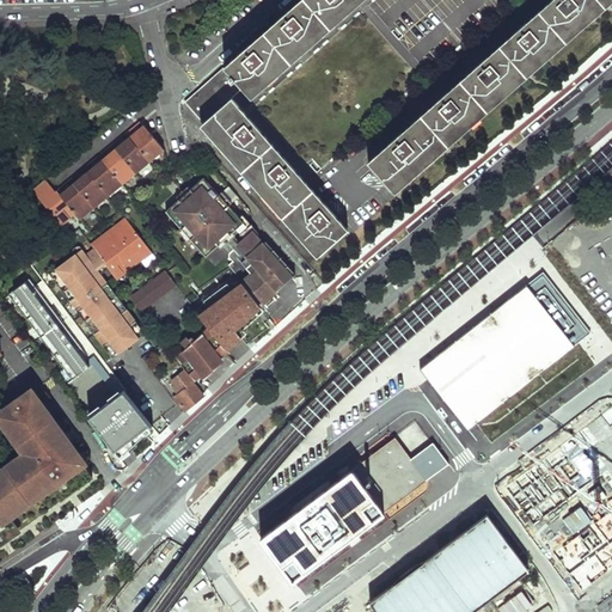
[(298,0),(224,66),(242,86),(248,92),(277,66),(310,38),(337,14),(353,0),(298,0)]
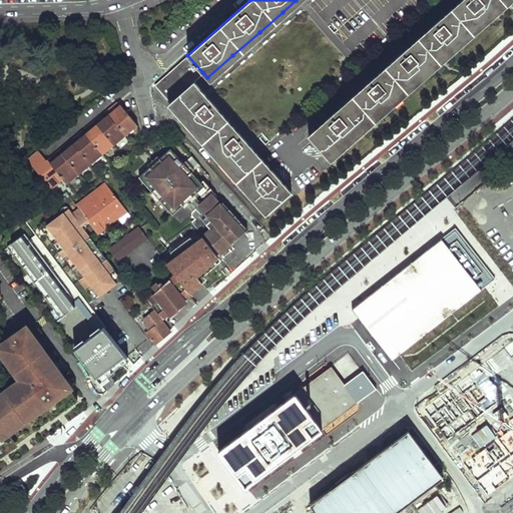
[(309,134),(331,157),(509,0),(463,0),(439,21),(404,51),(369,82),(332,114),(309,134)]
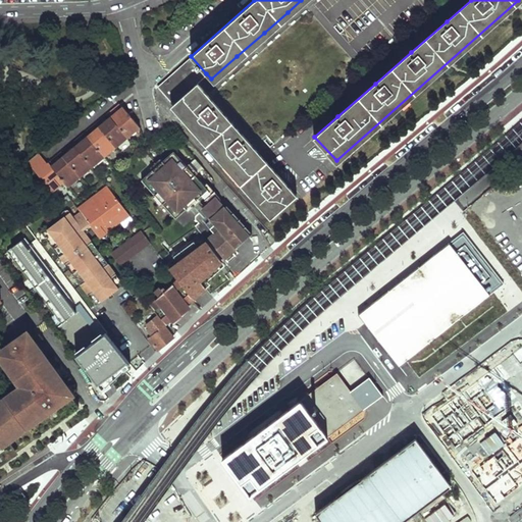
[(166,77),(157,86),(162,92),(172,104),(197,83),(206,73),(191,56),(166,77)]
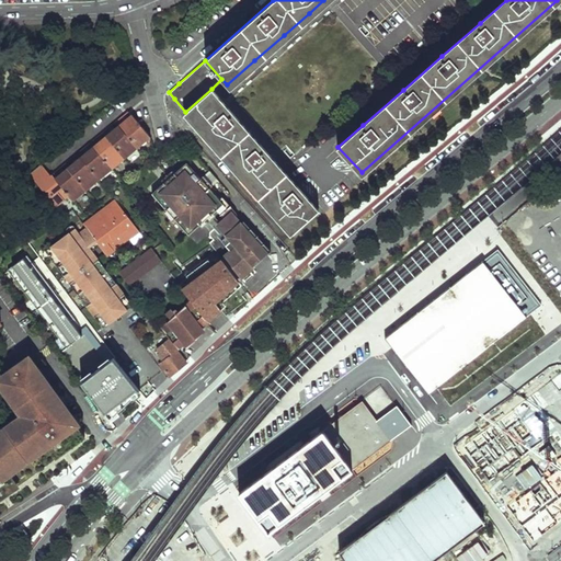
[(237,116),(212,89),(185,112),(293,230),(319,207),(301,189),(271,155),(237,116)]
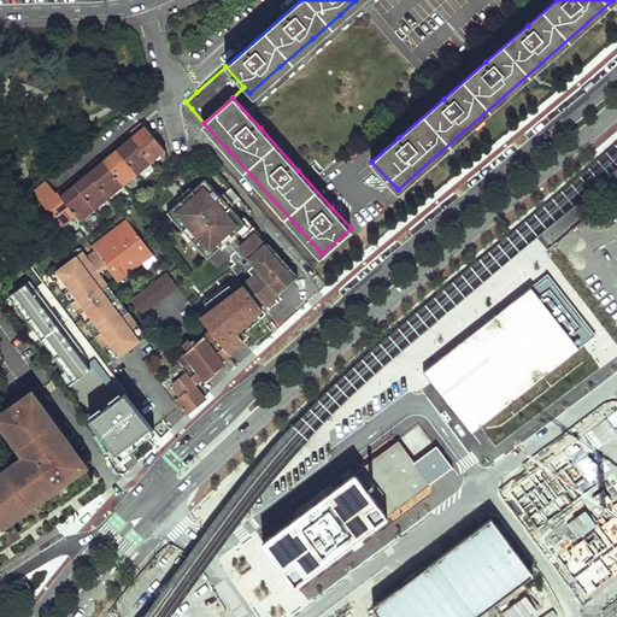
[(322,253),(204,123),(200,127),(318,257),(322,253)]
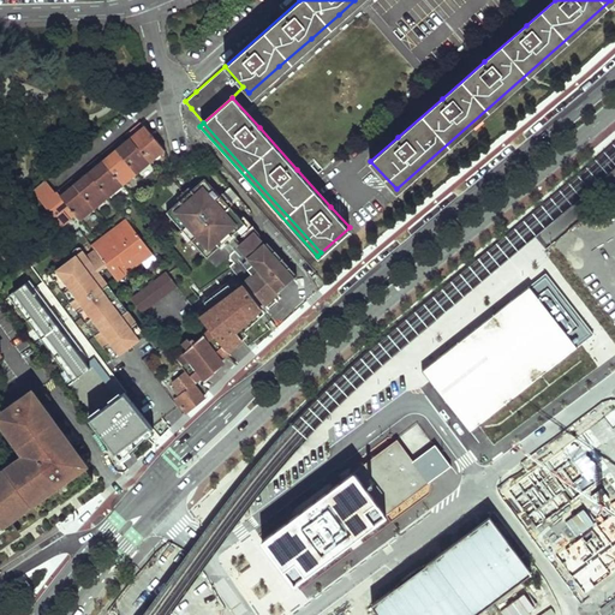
[(58,198),(46,184),(34,193),(63,230),(77,218),(82,224),(163,153),(142,127),(58,198)]
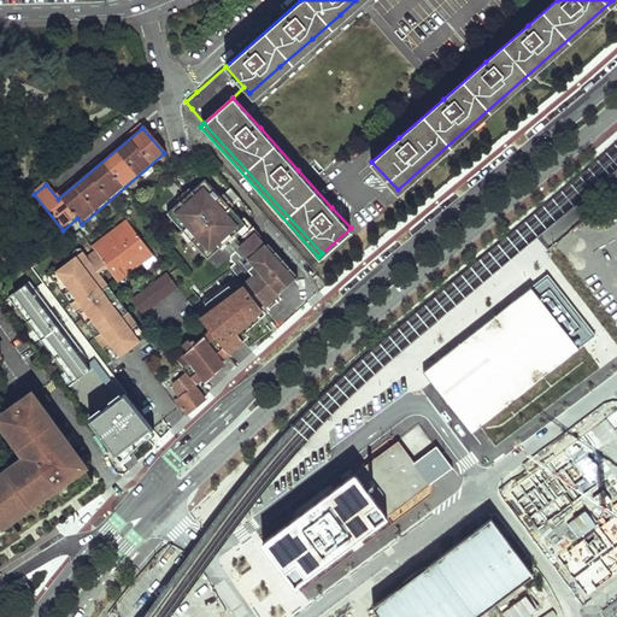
[(181,201),(164,216),(175,228),(178,225),(209,258),(223,245),(225,244),(217,234),(222,229),(230,239),(233,236),(246,224),(241,219),(244,218),(231,206),(234,203),(223,193),(221,195),(207,181),(205,180),(194,191),(181,201)]
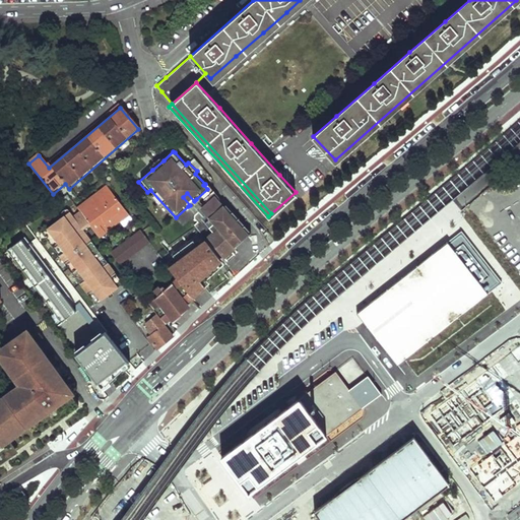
[(53,194),(28,164),(39,155),(38,154),(26,164),(53,194)]
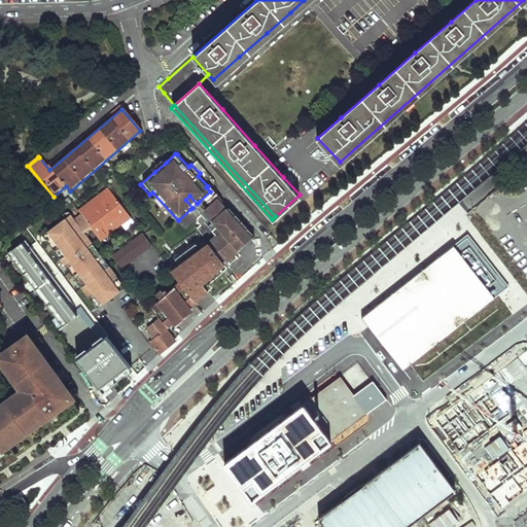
[(166,163),(163,159),(151,169),(154,172),(166,163)]
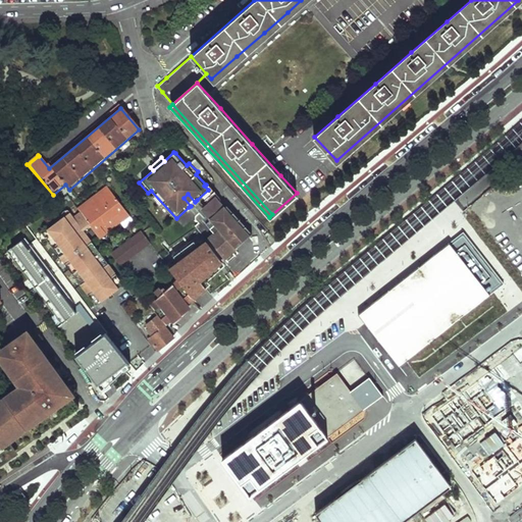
[(81,214),(100,240),(131,217),(107,188),(77,210),(81,214)]
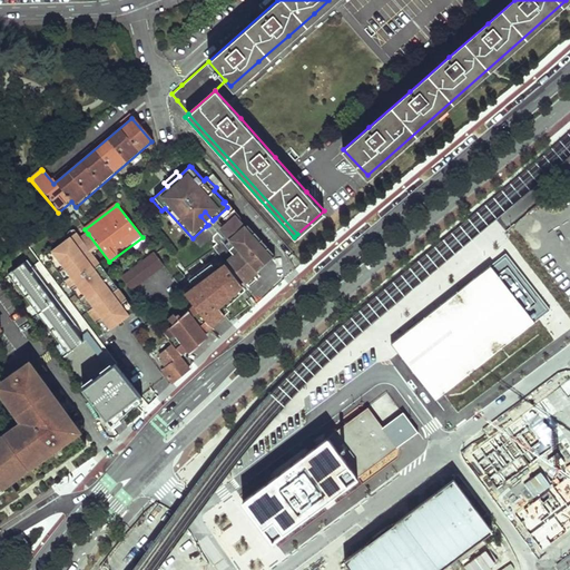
[(547,251),(569,233),(550,208),(527,226),(547,251)]
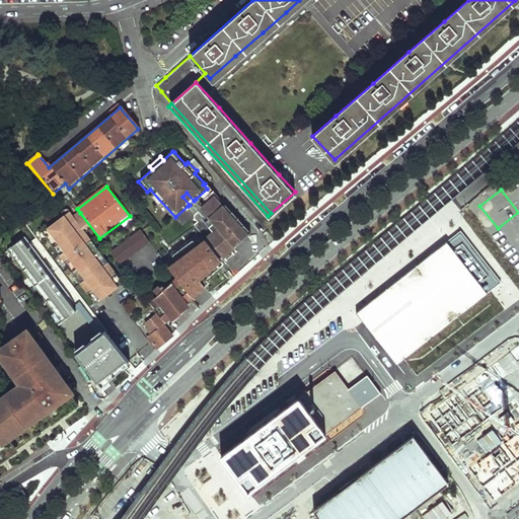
[(194,201),(187,193),(182,197),(190,205),(194,201)]
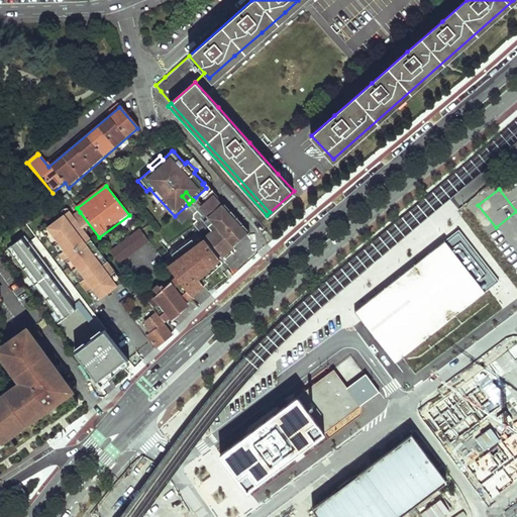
[(203,238),(220,260),(250,231),(235,214),(232,217),(229,212),(226,210),(223,213),(219,210),(223,206),(214,196),(204,205),(208,210),(206,212),(202,215),(198,210),(195,213),(194,214),(195,217),(198,221),(196,222),(197,224),(194,226),(203,238)]
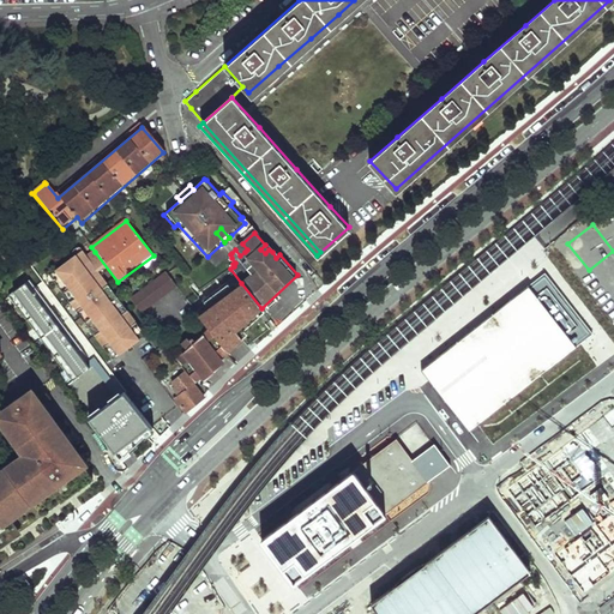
[(240,246),(232,235),(229,238),(224,242),(222,244),(232,253),(235,250),(239,247),(240,246)]
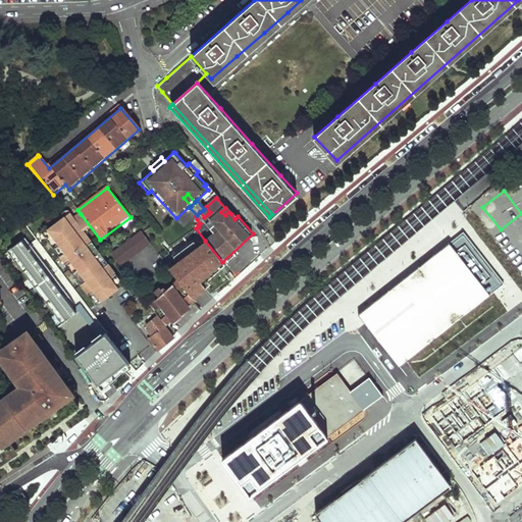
[(521,259),(517,263),(472,204),(463,210),(521,289),(521,259)]
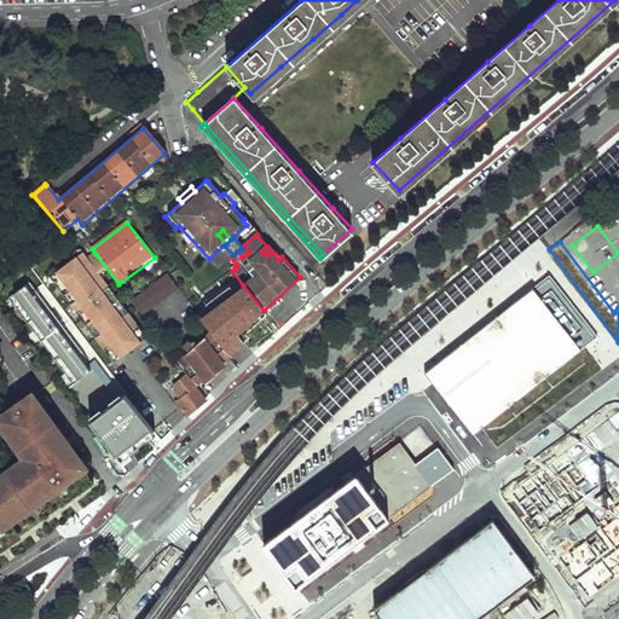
[(50,279),(115,363),(148,337),(120,302),(128,296),(119,284),(96,254),(87,260),(82,254),(50,279)]
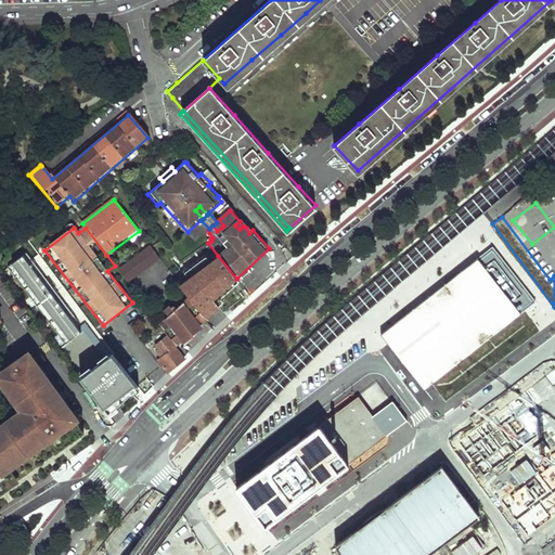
[(119,271),(129,284),(162,260),(151,246),(119,271)]
